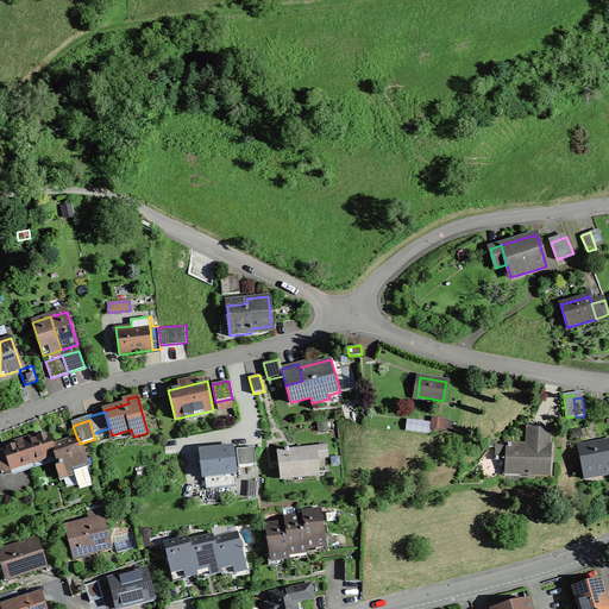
[(507,459),(506,473),(529,475),(529,472),(551,473),(552,446),(550,446),(551,429),(533,428),(532,446),(519,445),(519,447),(508,446),(507,459)]
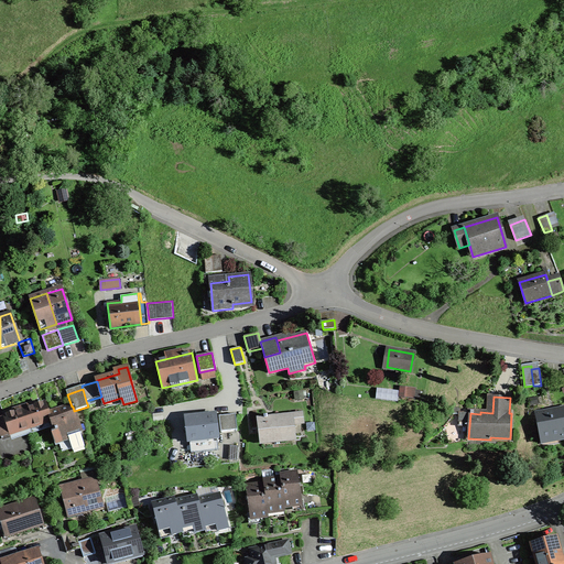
[(23,405),(31,429),(52,421),(50,414),(45,402),(35,405),(34,402),(23,405)]
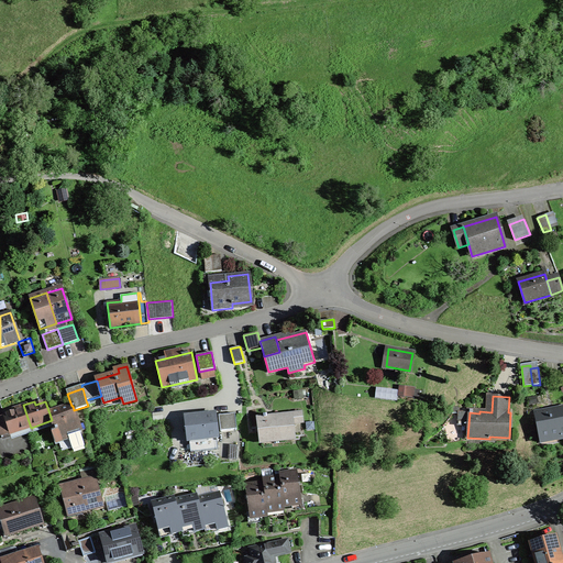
[(14,411),(3,415),(6,422),(10,434),(31,428),(23,405),(13,408),(14,411)]
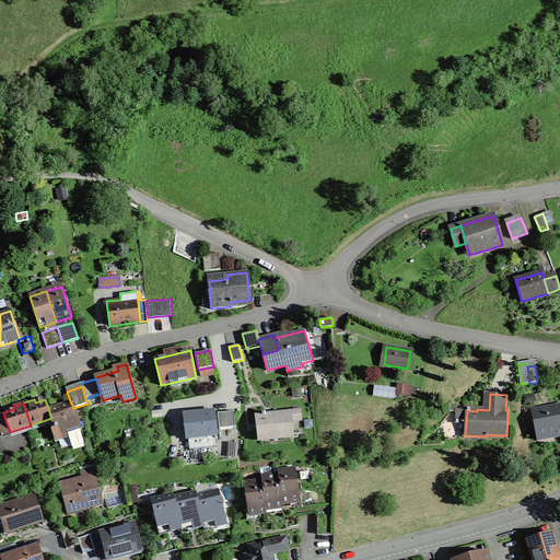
[(71,404),(49,411),(51,418),(58,438),(81,430),(73,408),(72,404),(71,404)]
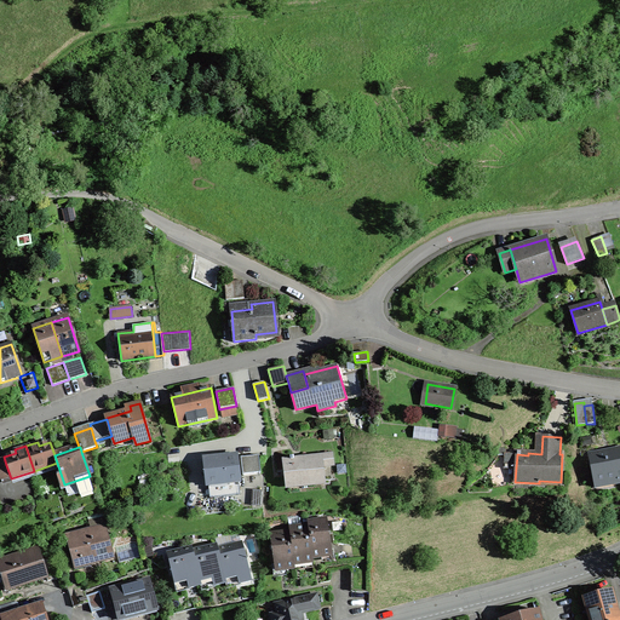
[(619,483),(619,449),(590,455),(596,488),(619,483)]
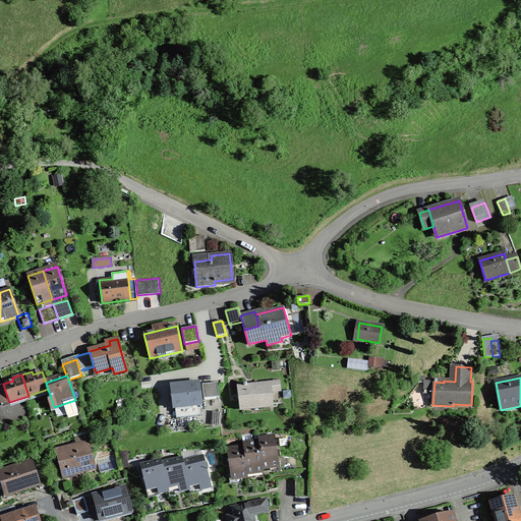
[(433,393),(435,382),(425,381),(425,392),(433,393)]
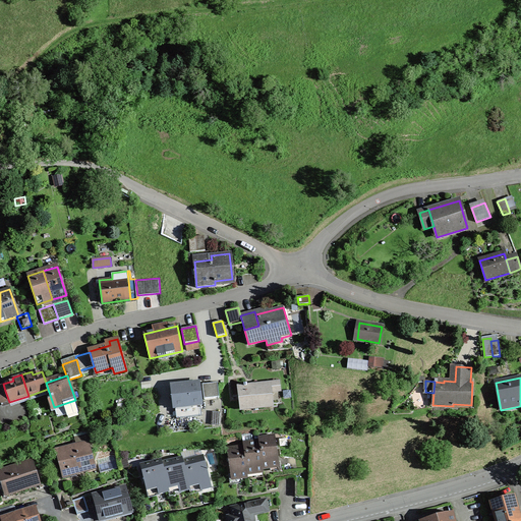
[(203,405),(199,383),(171,386),(174,408),(203,405)]
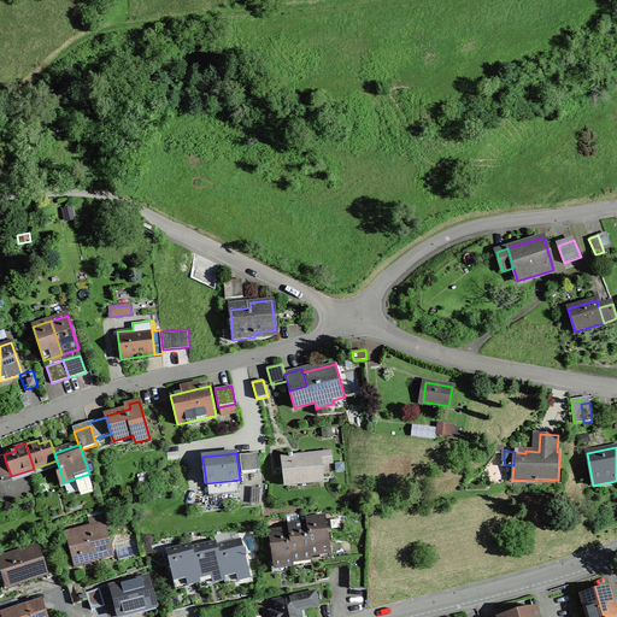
[(258,453),(240,454),(242,472),(259,471),(258,453)]
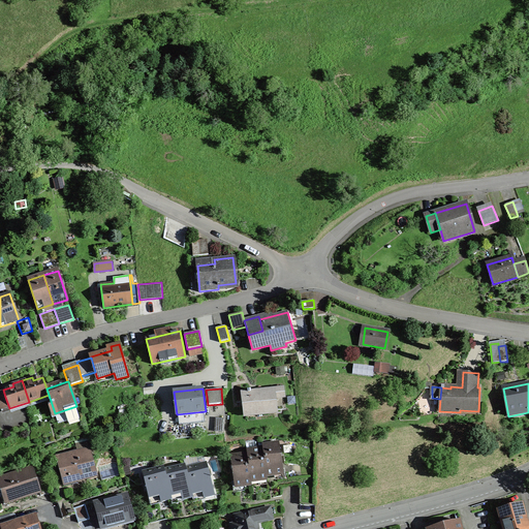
[(284,389),(243,392),(245,417),(258,415),(257,411),(277,410),(275,397),(284,396),(284,389)]
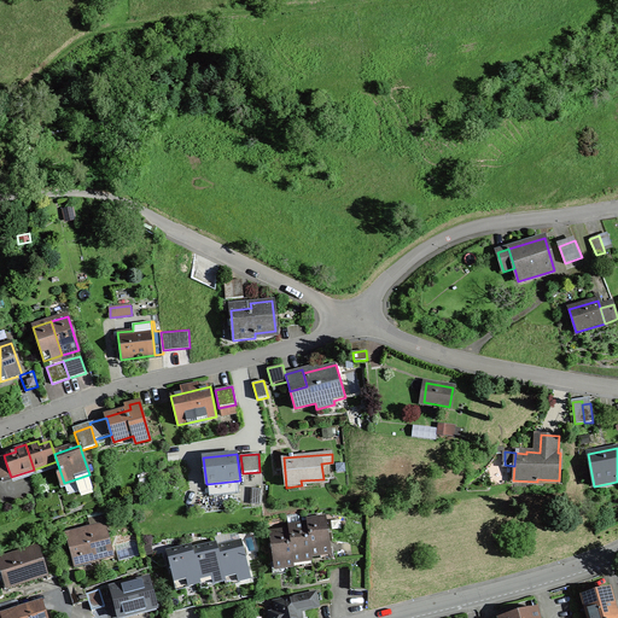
[(334,478),(332,462),(321,464),(324,479),(334,478)]
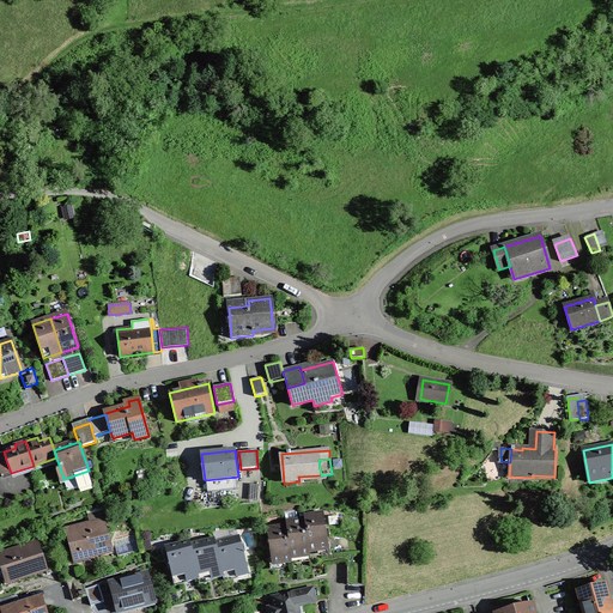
[(0,467),(2,475),(11,473),(6,460),(0,461),(0,467)]
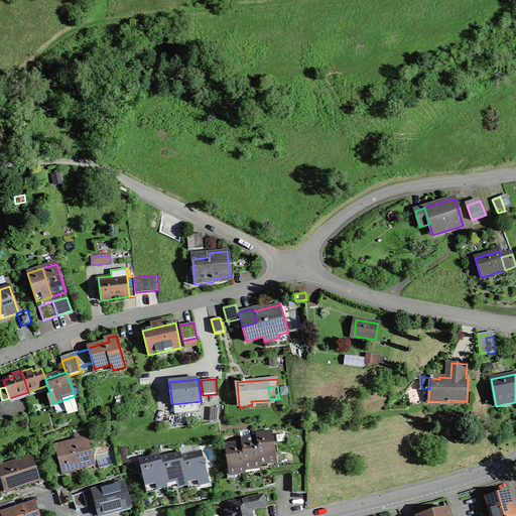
[(86,430),(87,433),(96,431),(93,422),(74,429),(76,434),(86,430)]
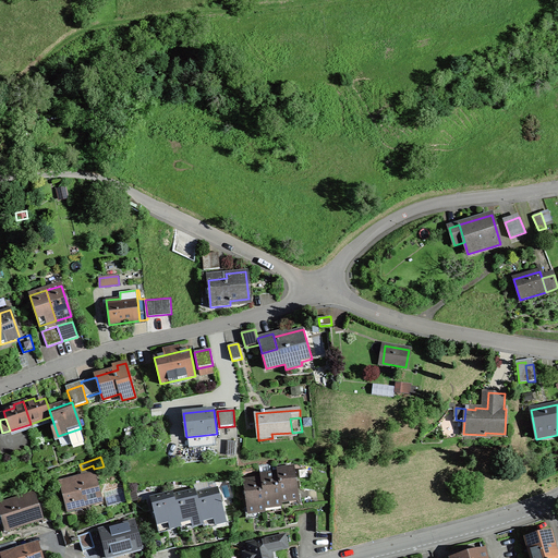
[(281,502),(299,500),(294,468),(277,470),(278,473),(281,502)]
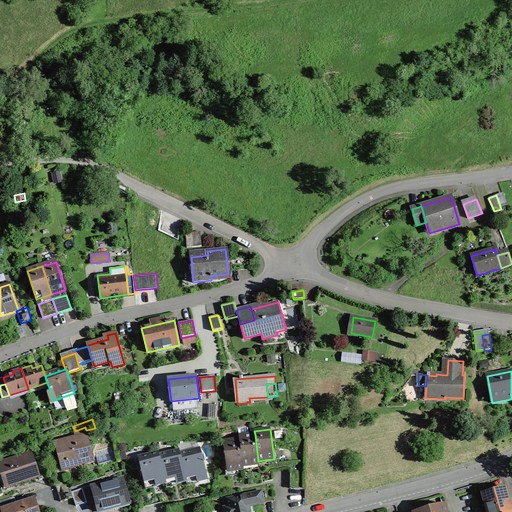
[(243,466),(259,464),(258,461),(255,434),(239,436),(240,439),(243,466)]
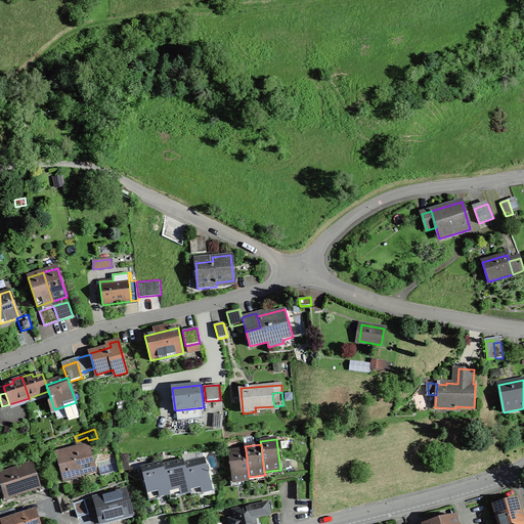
[(89,445),(56,452),(58,463),(61,462),(66,479),(96,472),(89,445)]
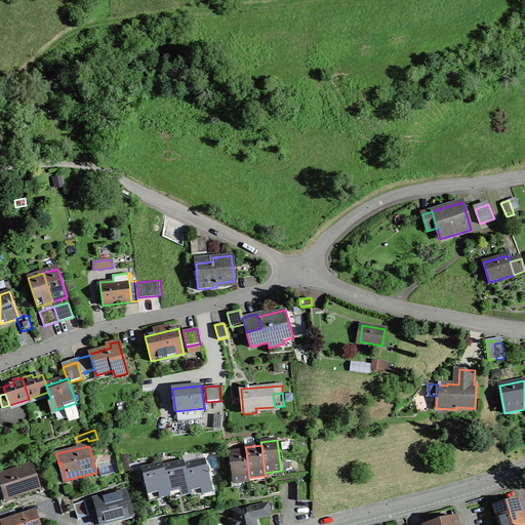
[(233,483),(250,481),(249,478),(246,450),(229,452),(233,483)]
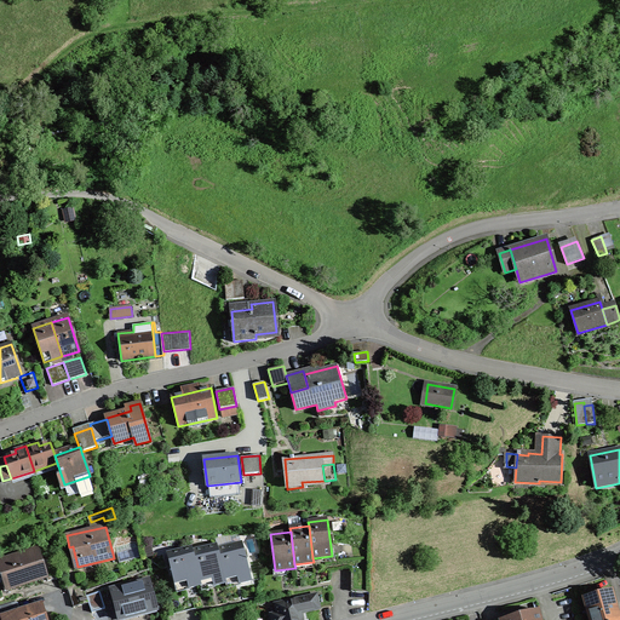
[(240,584),(252,581),(242,544),(218,550),(227,580),(239,577),(240,584)]
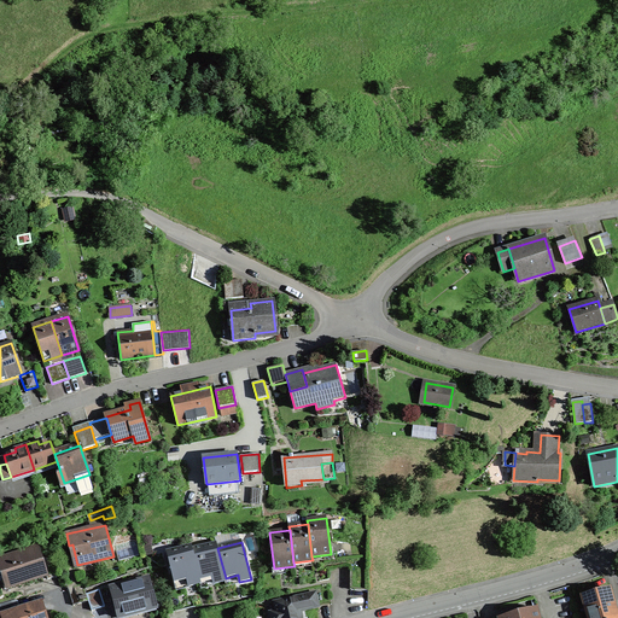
[(226,581),(226,578),(217,548),(216,544),(193,551),(200,581),(213,577),(214,584),(226,581)]
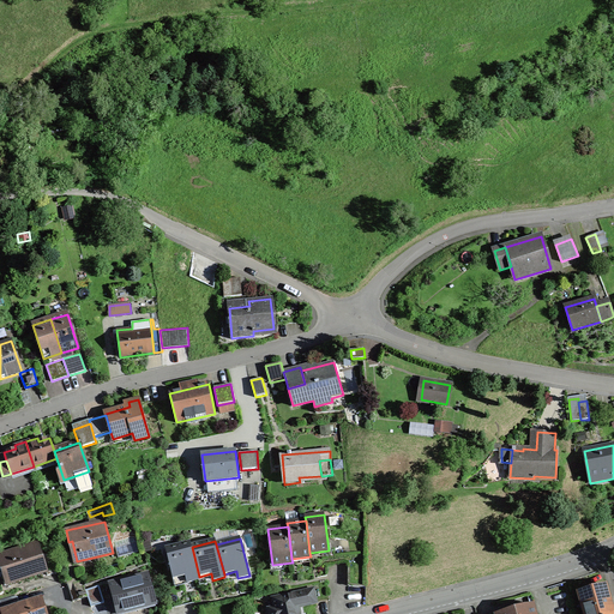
[(199,579),(199,577),(192,547),(191,542),(166,548),(173,578),(186,576),(187,582),(188,583),(199,579)]
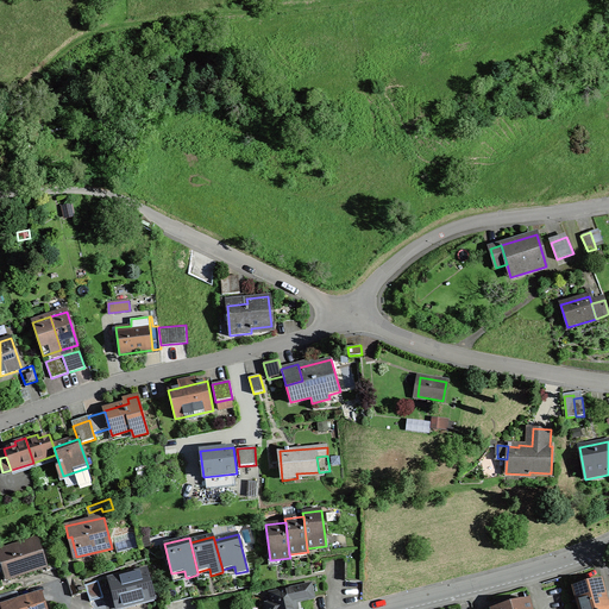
[(0,554),(7,579),(42,570),(37,553),(41,552),(36,540),(0,551),(0,554)]
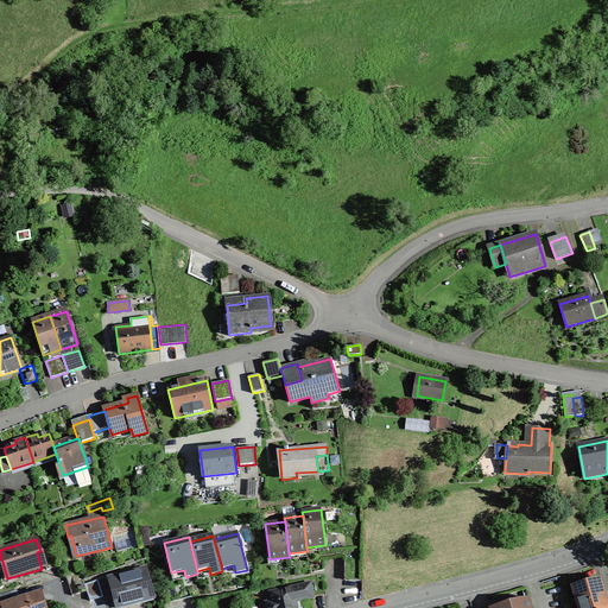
[(51,550),(42,553),(48,569),(56,567),(51,550)]
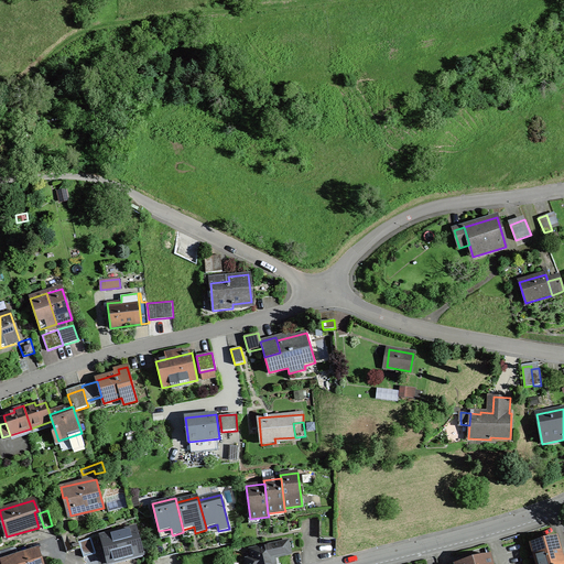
[(133,527),(100,535),(107,563),(141,555),(133,527)]
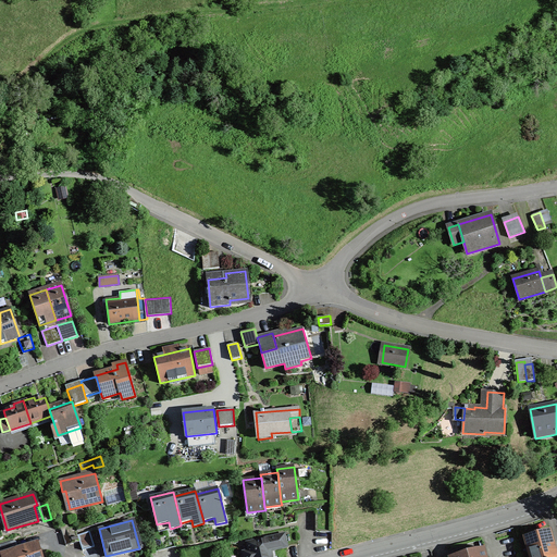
[(81,542),(78,535),(75,527),(66,529),(71,545),(81,542)]
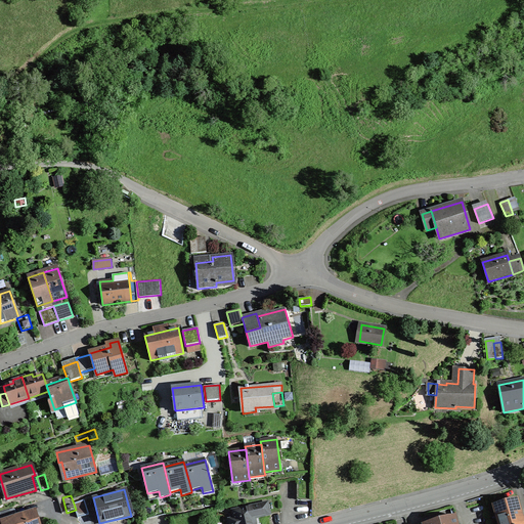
[(161,497),(160,496),(153,498),(157,516),(164,514),(161,497)]
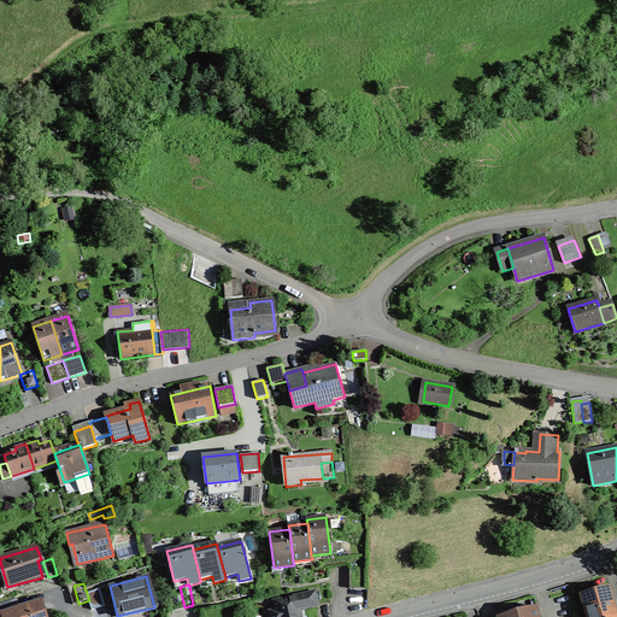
[(184,607),(180,587),(170,589),(175,609),(184,607)]
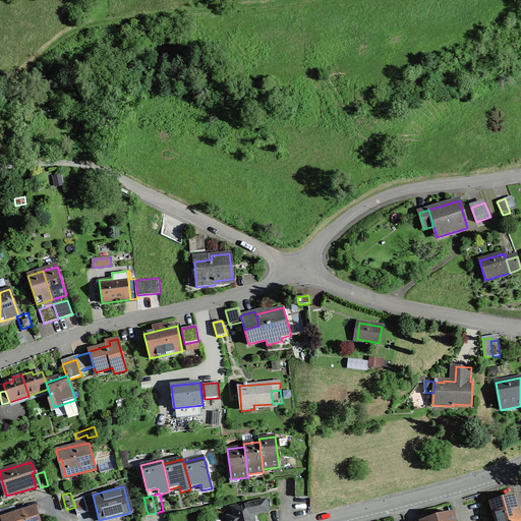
[(513,496),(491,503),(497,520),(519,520),(520,520),(513,496)]
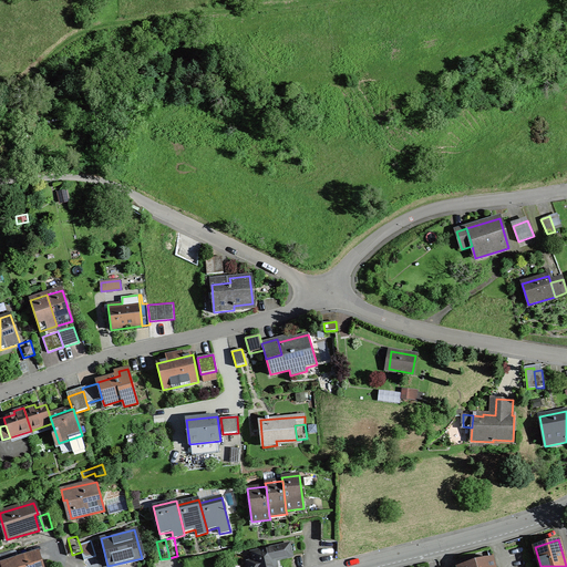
[(96,557),(92,542),(80,545),(82,552),(84,560),(96,557)]
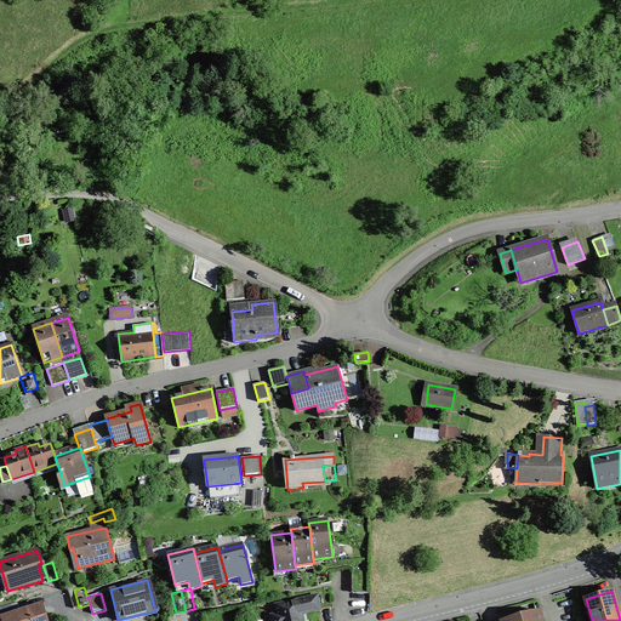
[(176,613),(171,593),(163,594),(167,615),(176,613)]
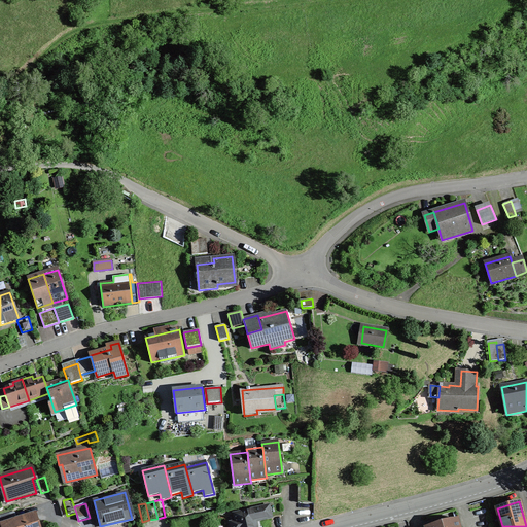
[(269,506),(235,514),(237,522),(231,523),(231,526),(257,526),(256,520),(271,517),(269,506)]
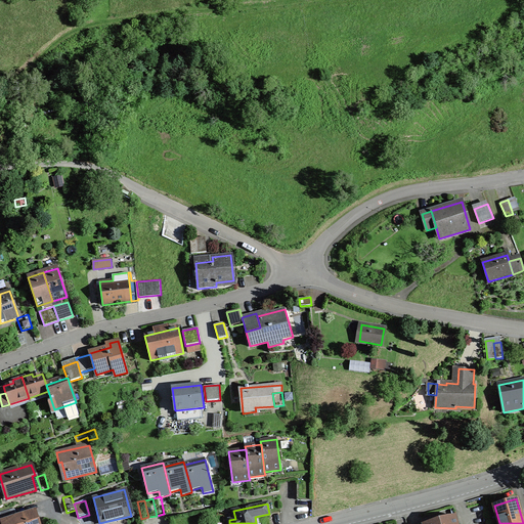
[(0,513),(0,518),(1,522),(16,517),(14,509),(0,513)]
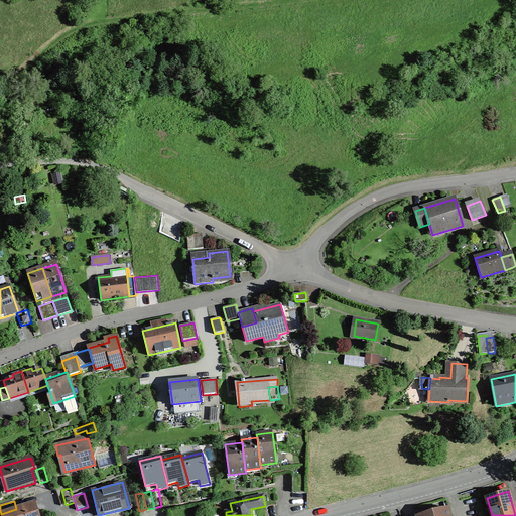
[(1,515),(38,515),(34,504),(16,509),(1,514),(1,515)]
